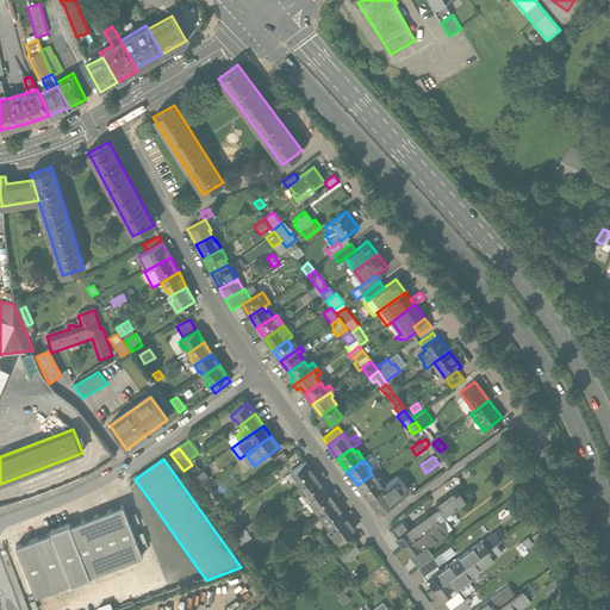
[(297,481),(300,486),(315,475),(305,462),(288,473),(296,483),(297,481)]
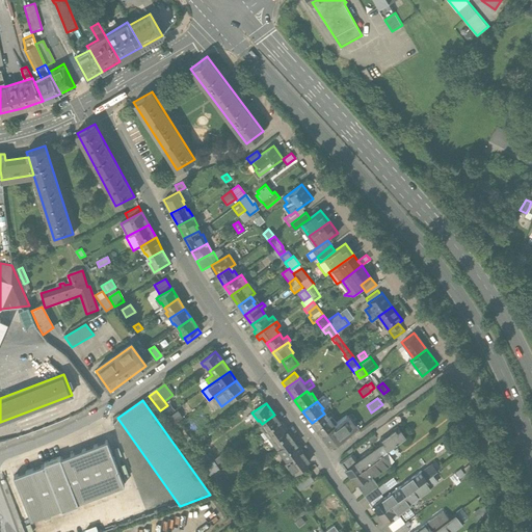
[(175,409),(170,404),(162,410),(166,417),(175,409)]
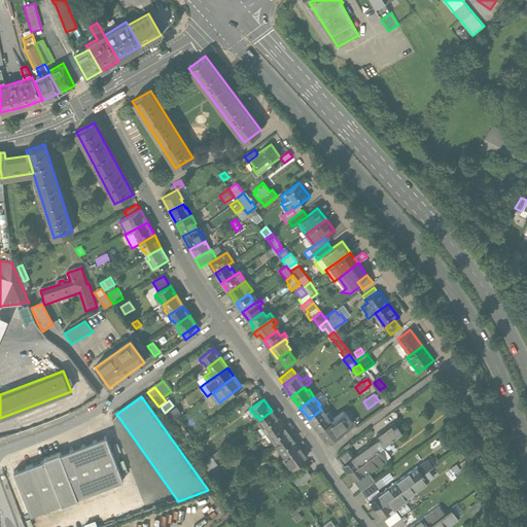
[(181,414),(176,406),(166,413),(171,421),(181,414)]
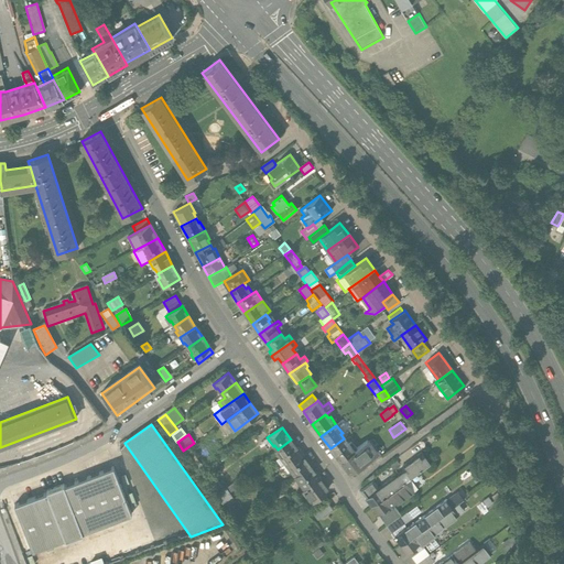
[(491,443),(486,436),(478,442),(484,448),(491,443)]
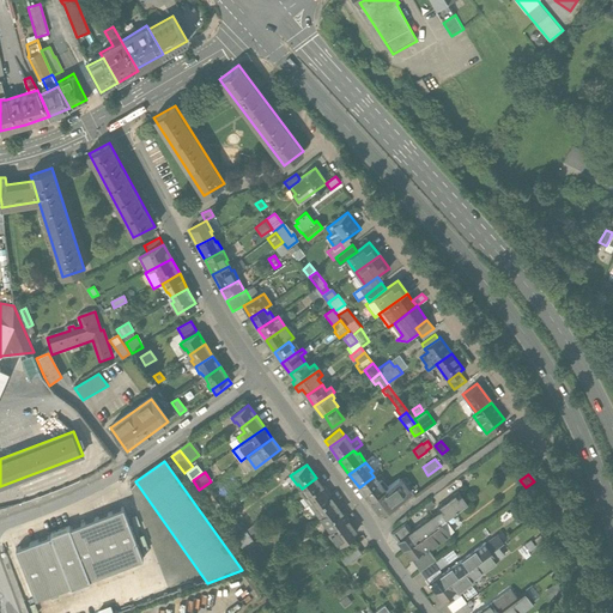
[(359,487),(369,501),(386,489),(380,481),(378,483),(374,477),(359,487)]
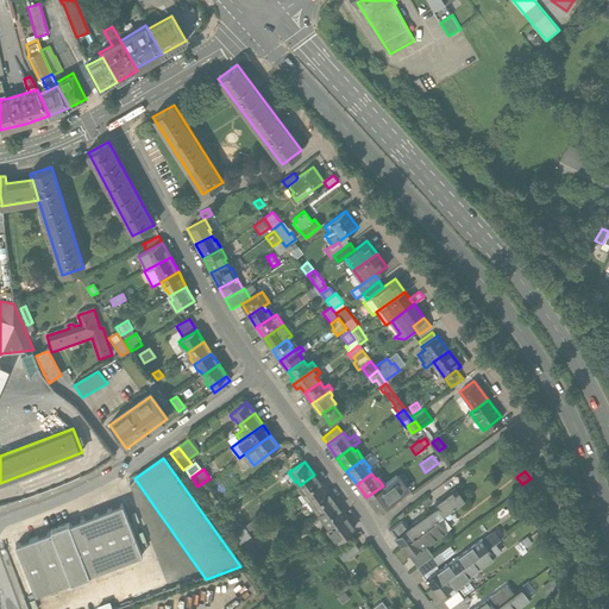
[(325,488),(314,475),(300,485),(303,490),(302,491),(308,500),(325,488)]
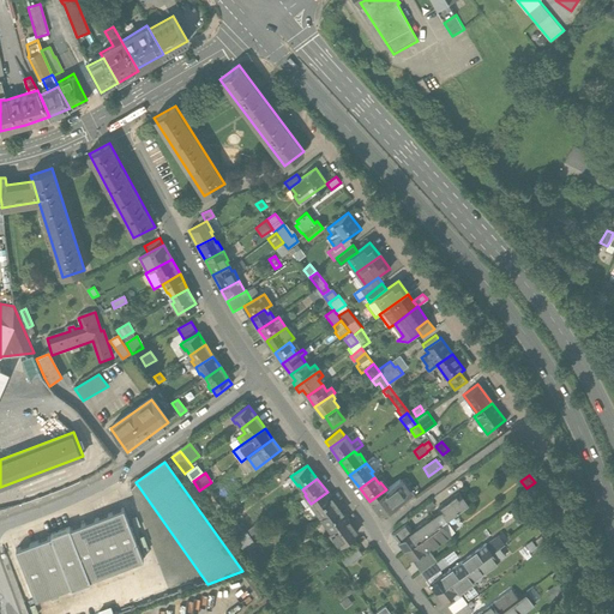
[(398,480),(386,489),(369,501),(379,515),(409,493),(398,480)]
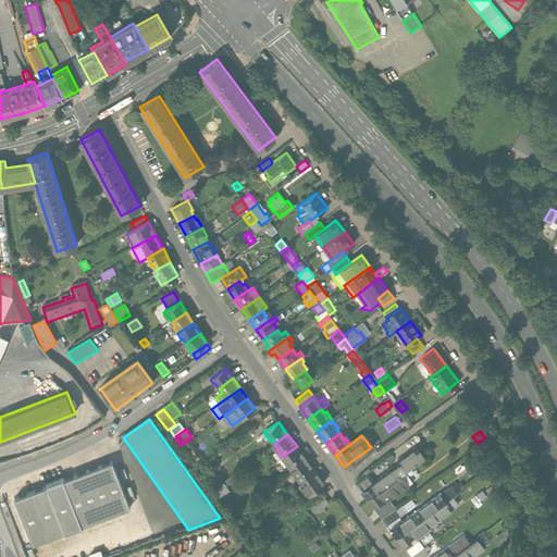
[(198,460),(188,445),(183,449),(194,463),(198,460)]
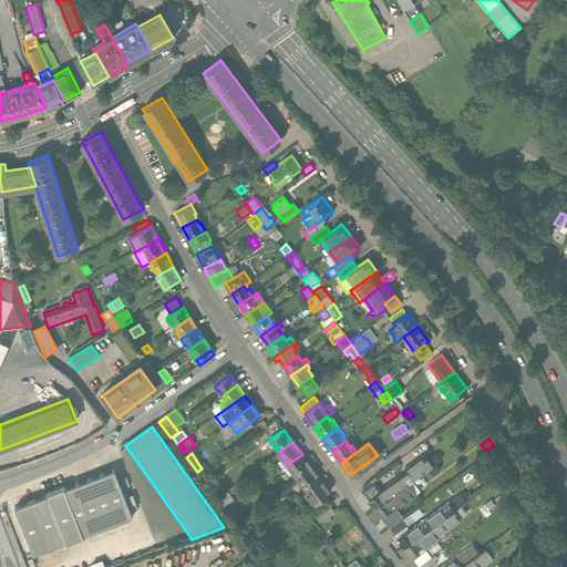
[(311,466),(302,454),(287,465),(292,474),(295,473),(298,476),(311,466)]
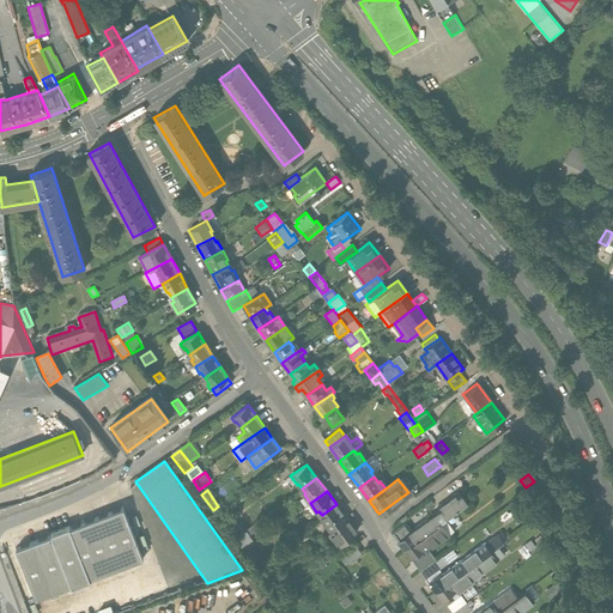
[(390,532),(404,550),(445,520),(466,504),(457,492),(436,508),(438,510),(410,530),(410,528),(406,523),(402,522),(390,532)]
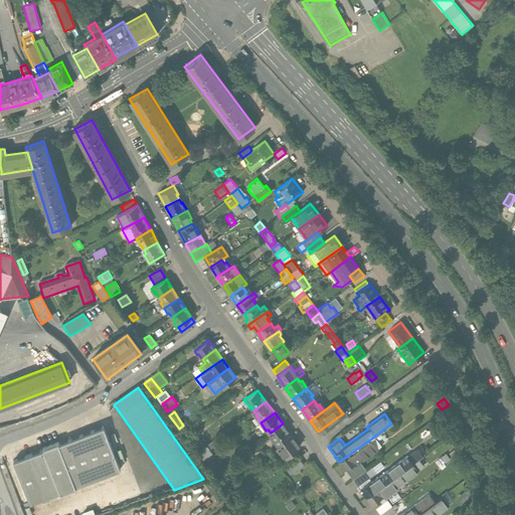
[(291,436),(283,423),(271,433),(274,438),(272,439),(277,446),(291,436)]
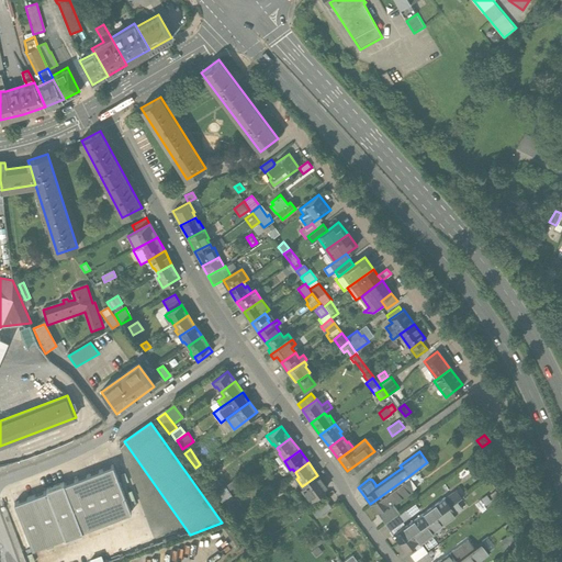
[(46,493),(14,505),(32,552),(65,540),(65,541),(82,535),(82,534),(131,515),(113,468),(64,486),(63,484),(46,491),(46,493)]
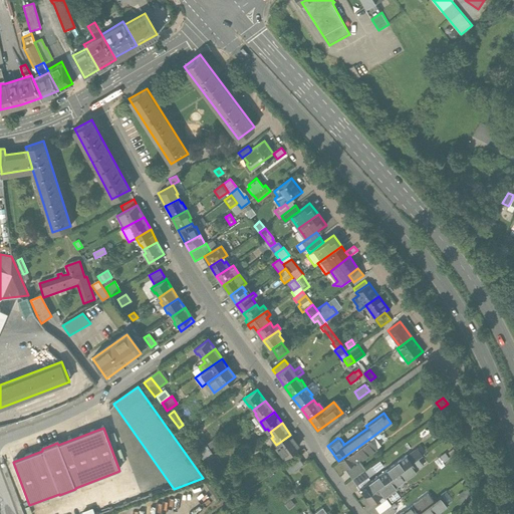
[(188,429),(182,433),(196,452),(203,447),(194,435),(194,436),(188,429)]
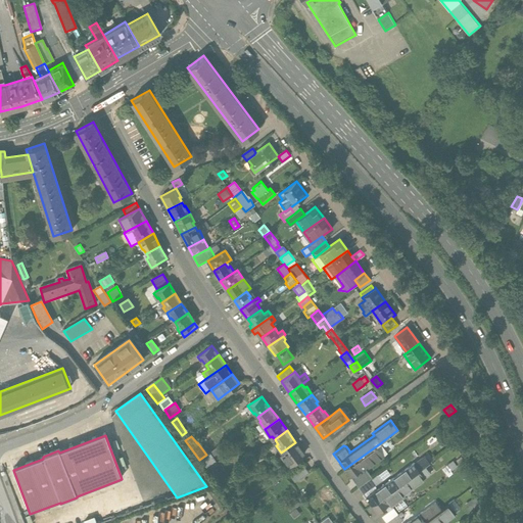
[(304,454),(295,442),(281,453),(281,454),(289,465),(291,464),(300,457),(304,454)]
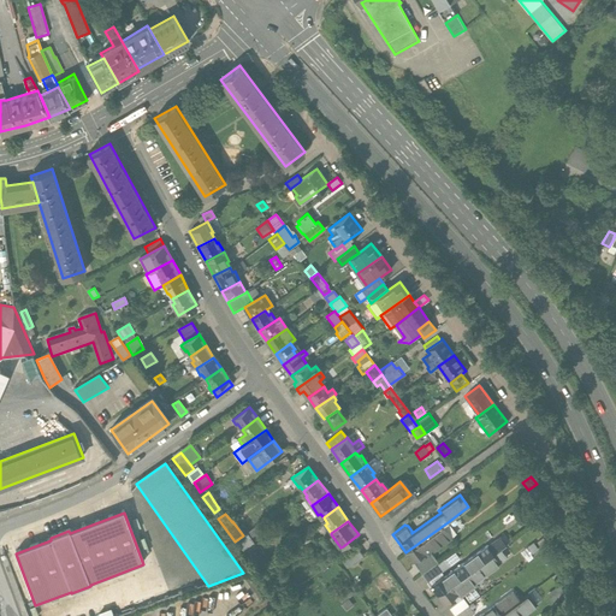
[(456,533),(448,522),(406,552),(412,561),(431,548),(432,549),(434,549),(456,533)]
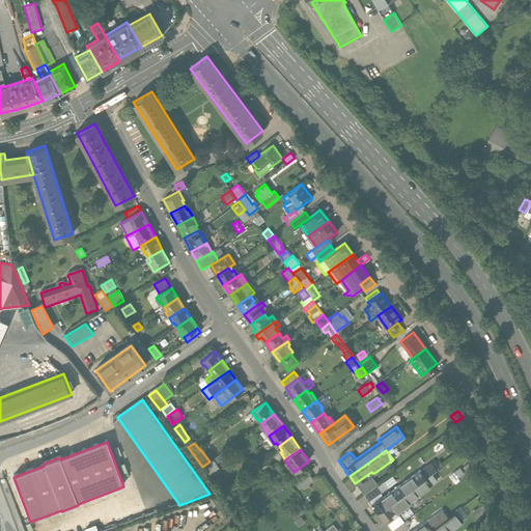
[(220,454),(210,462),(202,467),(211,478),(220,472),(215,465),(223,458),(220,454)]
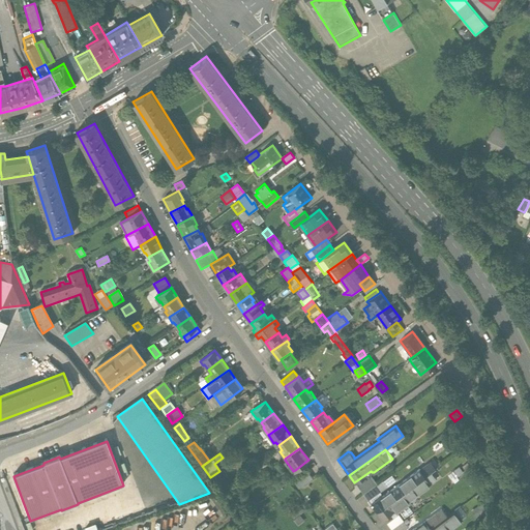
[(371,505),(376,512),(430,472),(438,467),(433,460),(419,470),(418,469),(383,496),(371,505)]
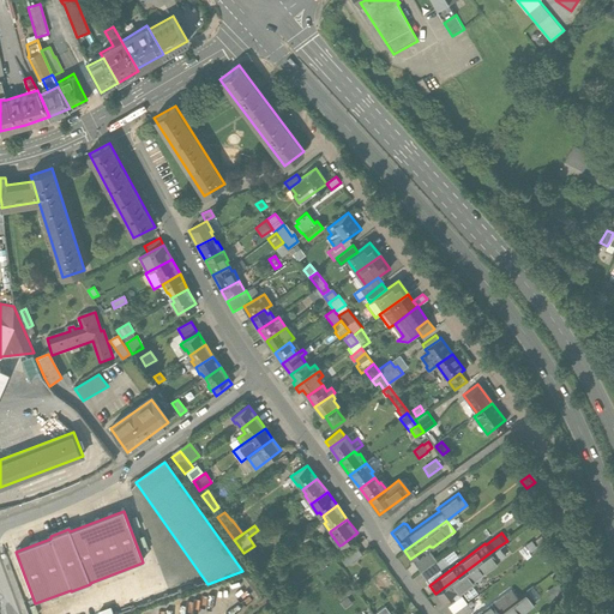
[(353,536),(342,545),(345,551),(356,541),(353,536)]
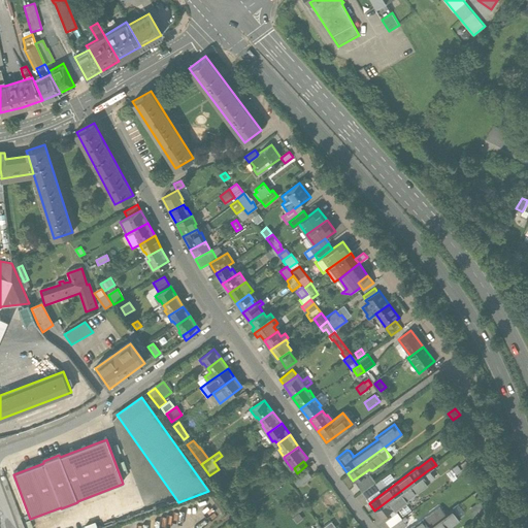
[(461,471),(457,466),(451,470),(455,476),(461,471)]
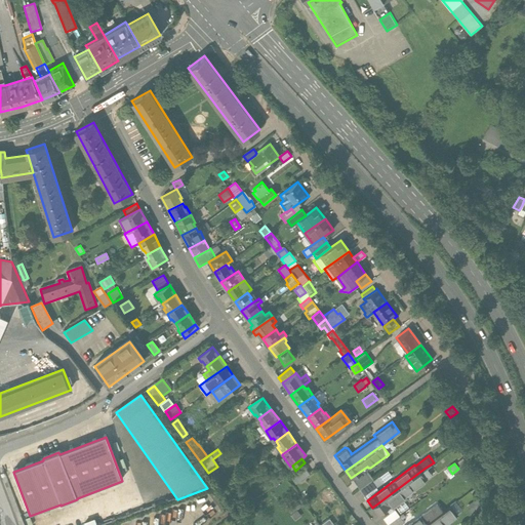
[(309,474),(305,468),(290,477),(295,483),(309,474)]
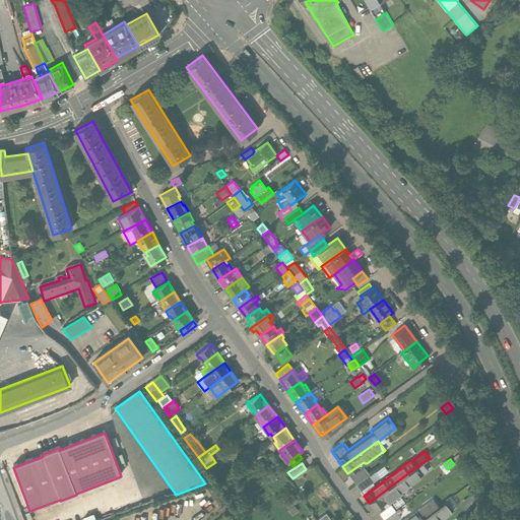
[(427,470),(421,463),(369,503),(375,510),(376,509),(385,502),(389,503),(401,494),(401,490),(421,475),(420,474),(427,470)]
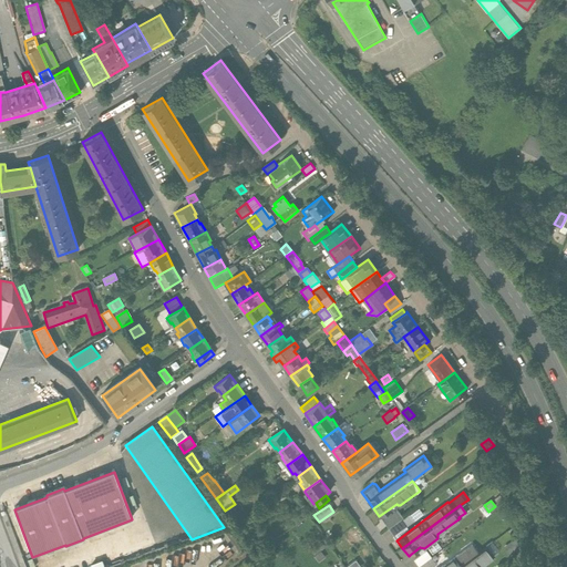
[(397,509),(382,521),(388,528),(403,517),(397,509)]
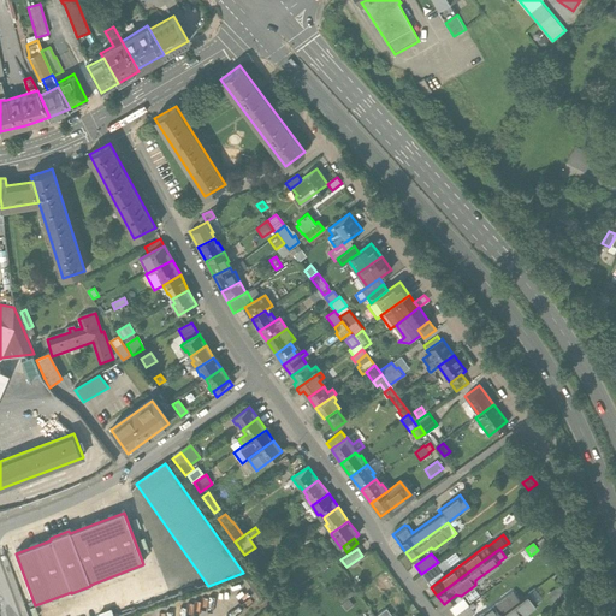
[(442,560),(438,562),(421,574),(431,587),(445,576),(440,572),(448,567),(442,560)]
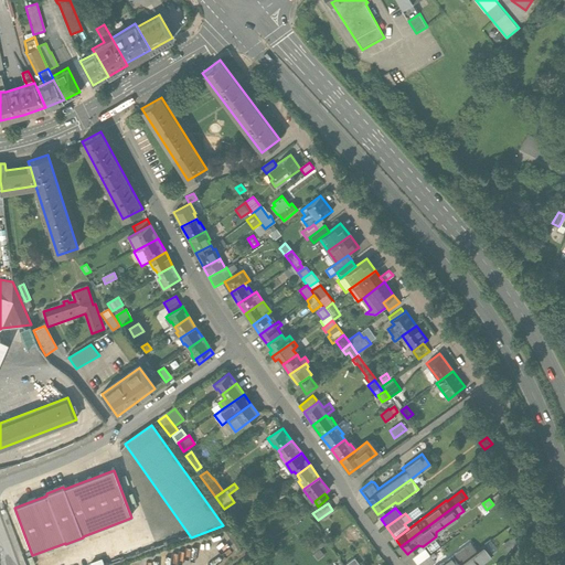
[(283,524),(275,514),(265,522),(272,532),(283,524)]
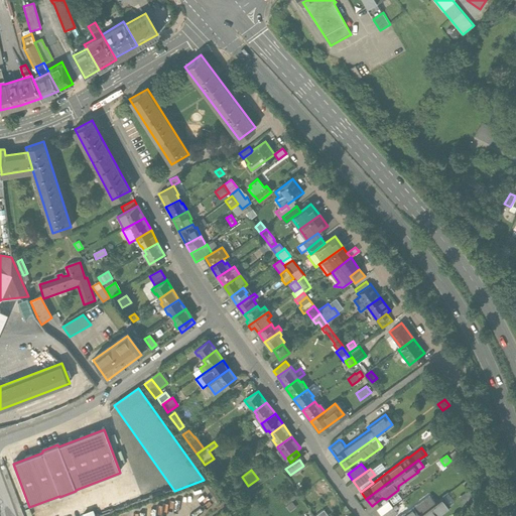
[(466,479),(463,474),(456,479),(459,483),(466,479)]
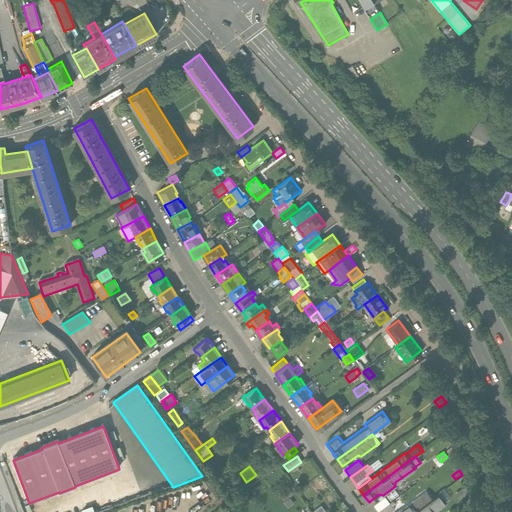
[(279,495),(284,501),(290,497),(294,494),(289,487),(279,495)]
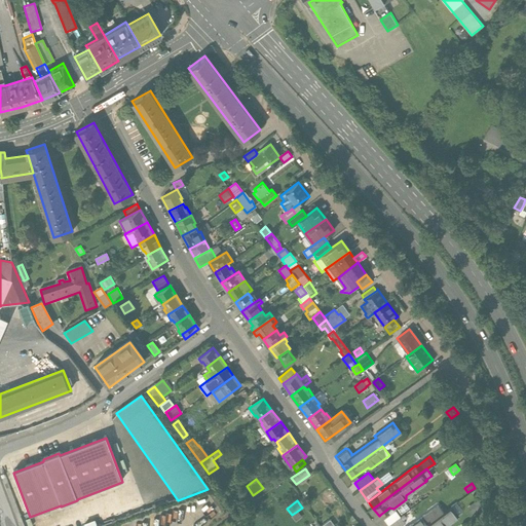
[(467,508),(472,515),(481,509),(476,501),(467,508)]
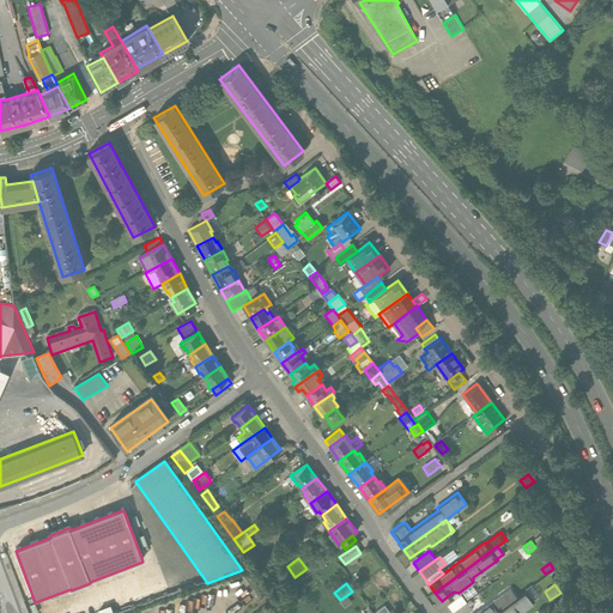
[(532,586),(516,598),(496,612),(520,612),(538,600),(539,595),(532,586)]
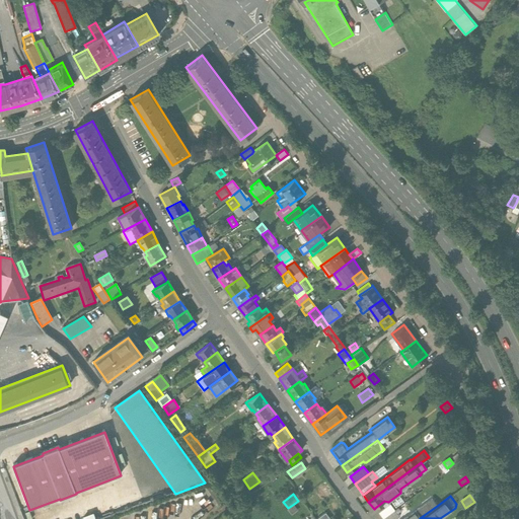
[(404,518),(420,518),(437,506),(432,499),(404,518)]
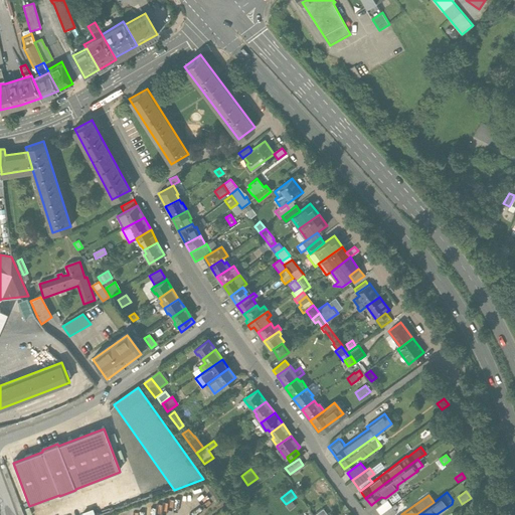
[(385,498),(381,497),(372,504),(380,514),(392,514),(395,513),(385,498)]
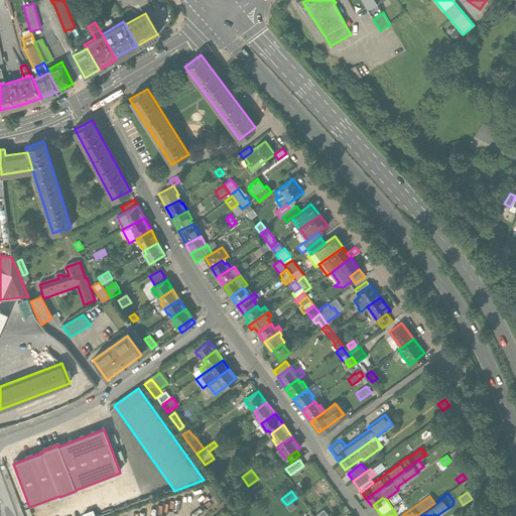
[(296,507),(292,501),(286,505),(285,506),(290,512),(296,507)]
